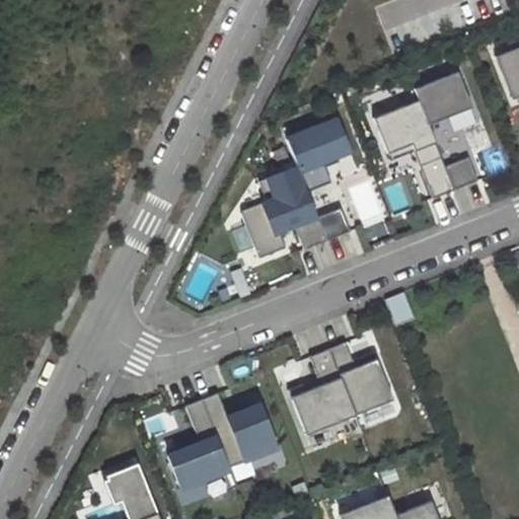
[(518,46),(495,56),(508,88),(518,83),(518,46)]
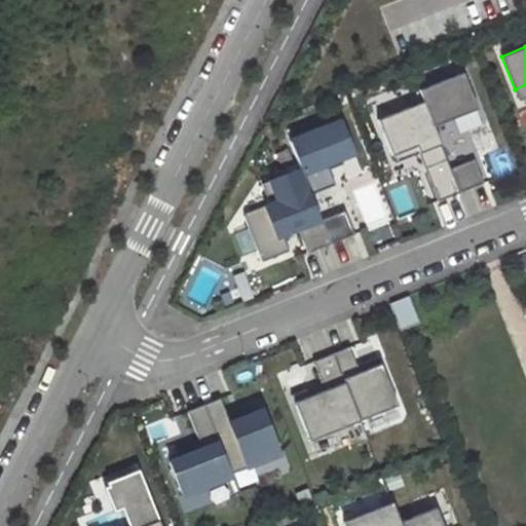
[(433,125),(477,108),(462,72),(418,89),(423,101),(433,125)]
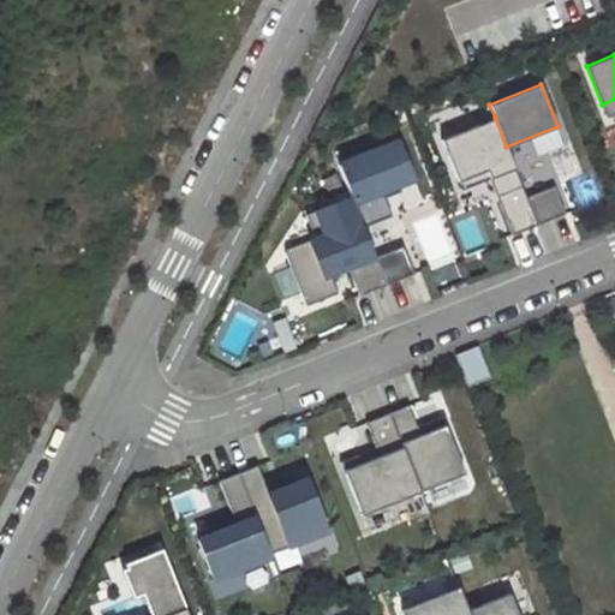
[(614,99),(602,105),(605,117),(614,112),(614,99)]
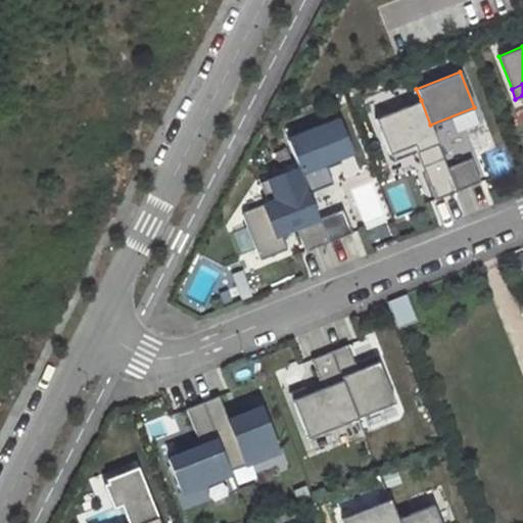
[(417,151),(437,143),(430,125),(421,100),(375,119),(389,154),(414,144),(417,151)]
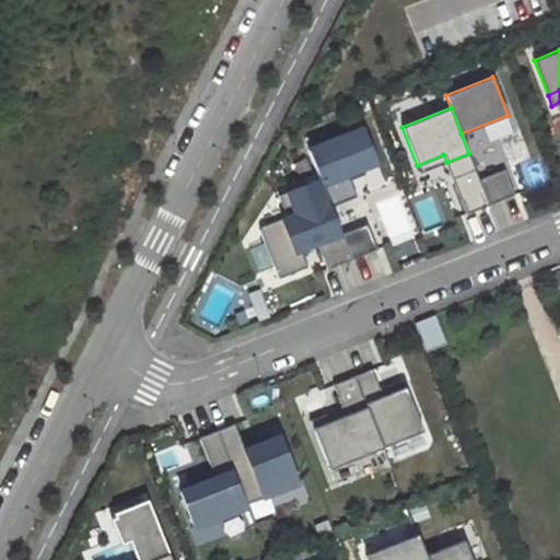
[(357,197),(347,174),(374,163),(361,129),(307,150),(319,179),(330,207),(357,197)]
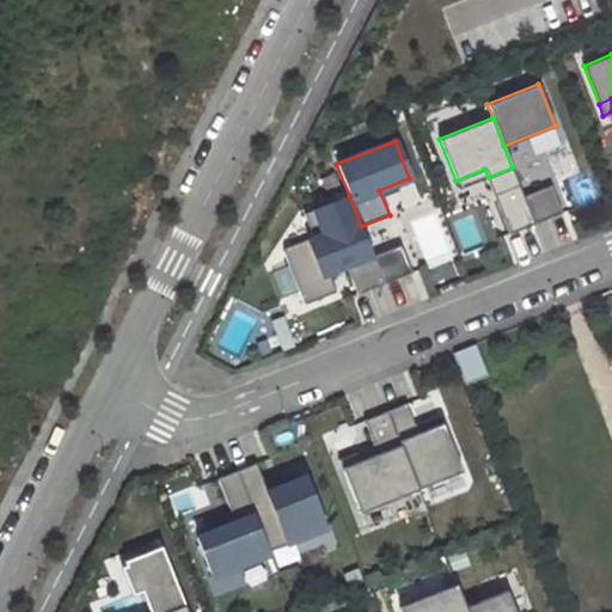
[(509,233),(534,224),(524,195),(519,184),(494,194),(509,233)]
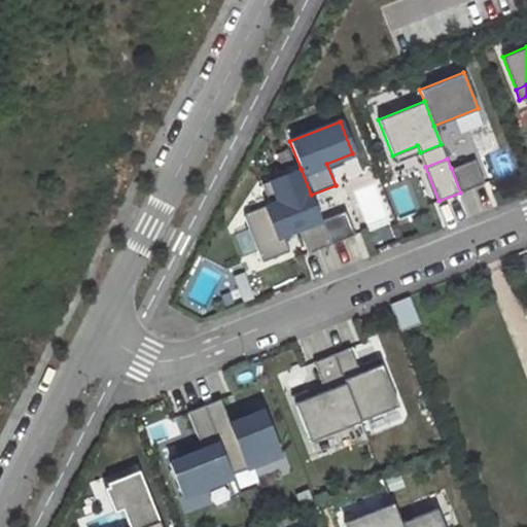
[(460,192),(484,182),(475,159),(451,168),(460,192)]
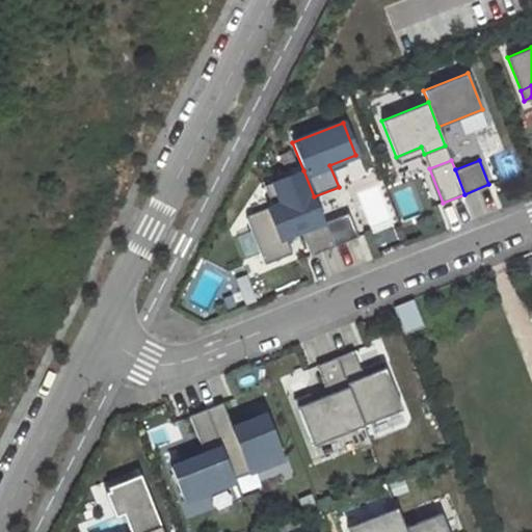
[(314,196),(303,170),(264,185),(272,206),(247,215),(246,218),(265,264),(292,254),(286,238),(301,232),(311,256),(334,246),(324,222),(314,196)]
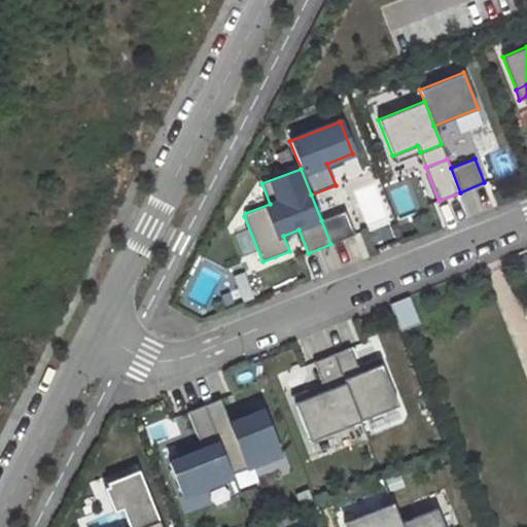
[(354,235),(345,211),(321,220),(330,244),(354,235)]
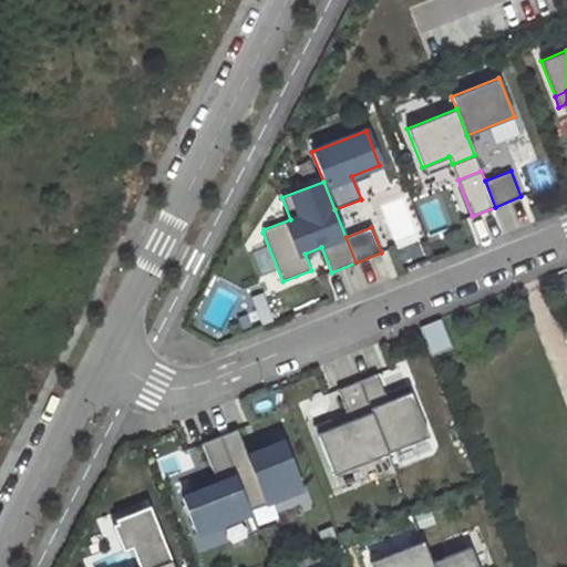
[(432,356),(453,348),(441,319),(421,327),(432,356)]
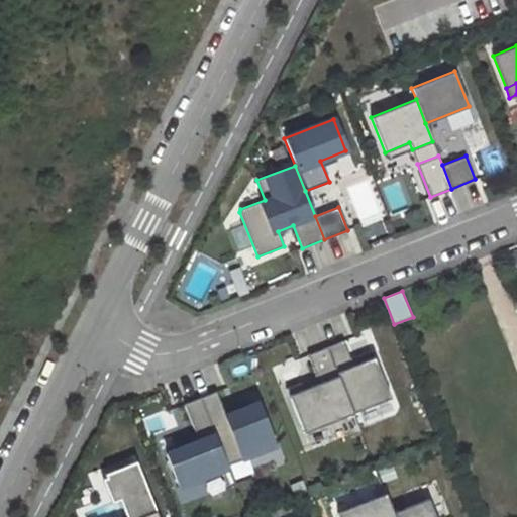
[(342,340),(327,346),(352,412),(390,398),(374,356),(352,366),(342,340)]
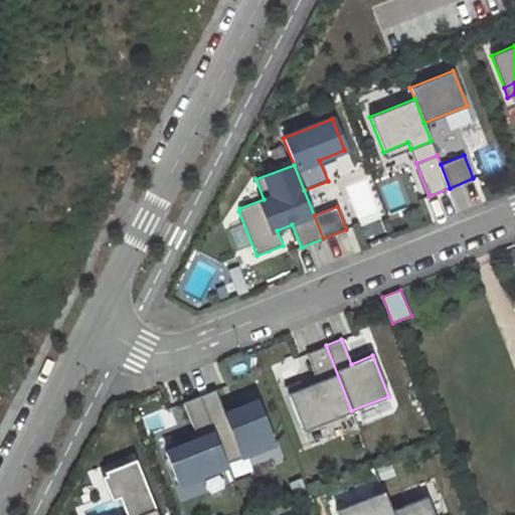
[(300,380),(285,386),(302,431),(351,410),(326,345),(307,353),(318,380),(302,386),(300,380)]
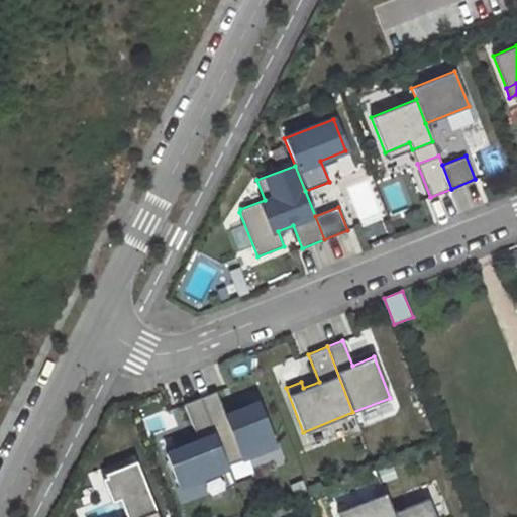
[(227,466),(275,446),(257,402),(244,407),(225,414),(222,406),(216,391),(200,397),(227,466)]
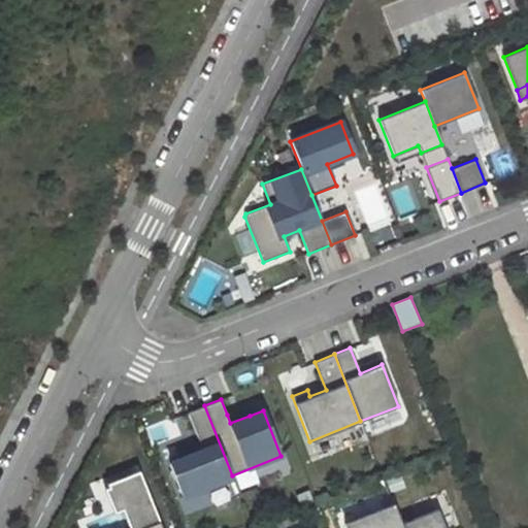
[(186,456),(169,462),(184,497),(233,477),(232,475),(204,405),(188,413),(200,443),(202,450),(186,456)]
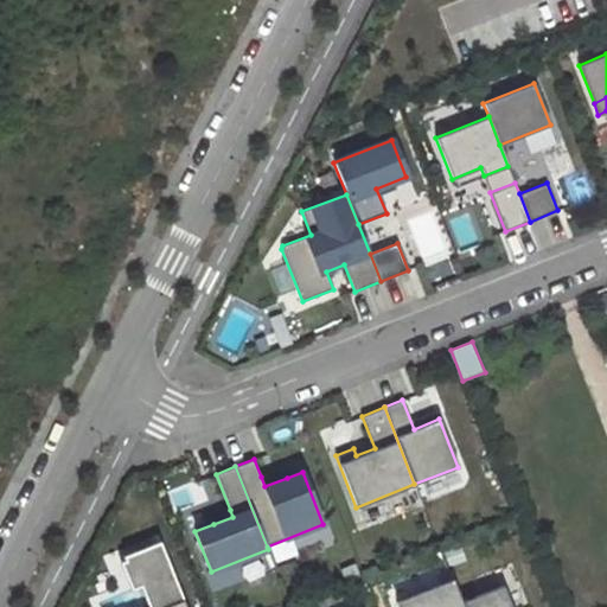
[(264,486),(287,478),(282,468),(261,477),(264,486)]
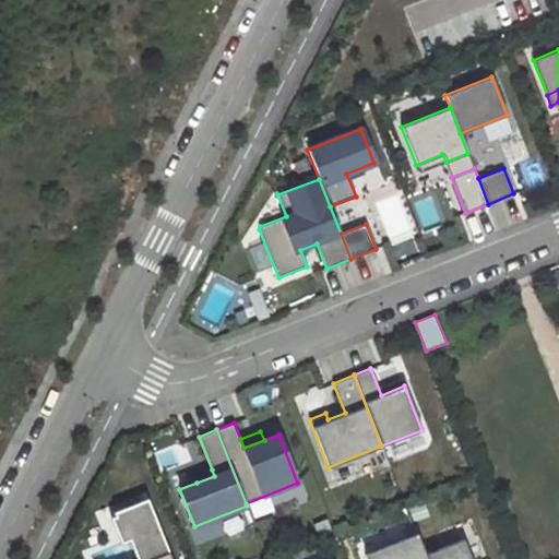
[(194,476),(197,483),(214,476),(212,470),(194,476)]
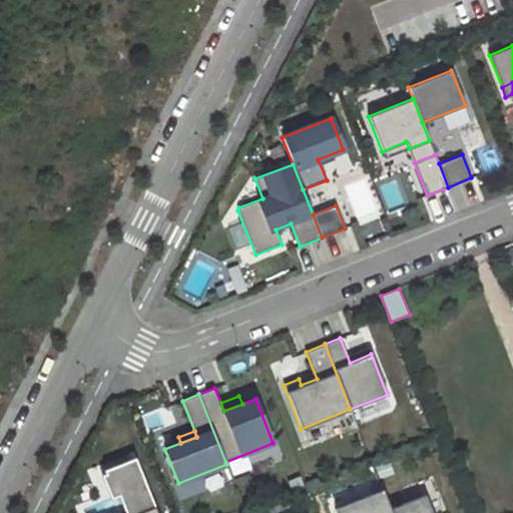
[(155,512),(134,458),(103,470),(113,497),(117,495),(123,512),(155,512)]
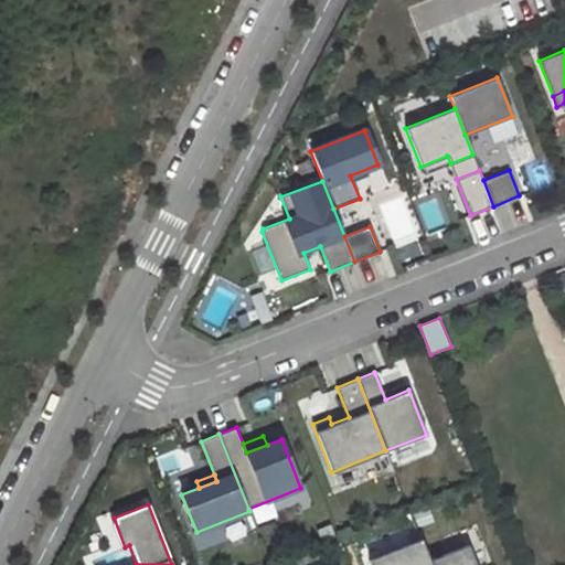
[(420,539),(369,560),(370,564),(430,564),(429,560),(420,539)]
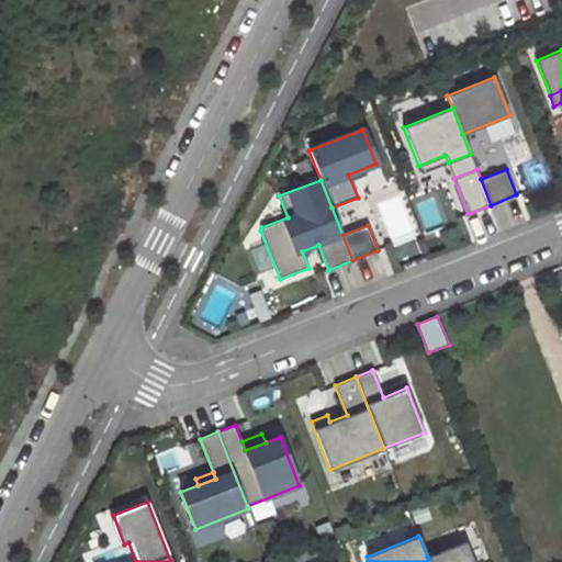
[(472,561),(465,541),(427,557),(428,561),(472,561)]
